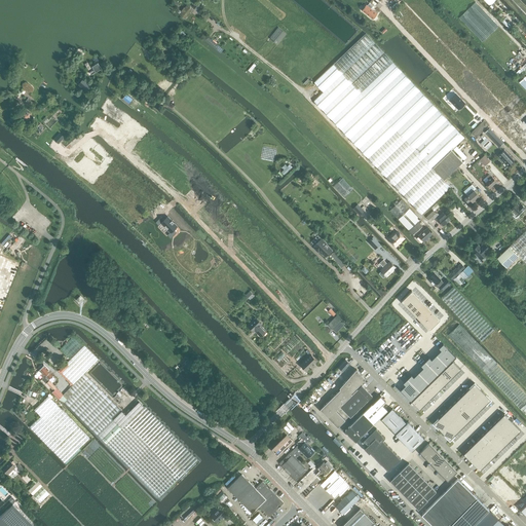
[(366,4),(362,10),(373,19),(377,13),(373,9),(371,8),(372,7),(373,6),(369,3),(367,5),(366,4)]
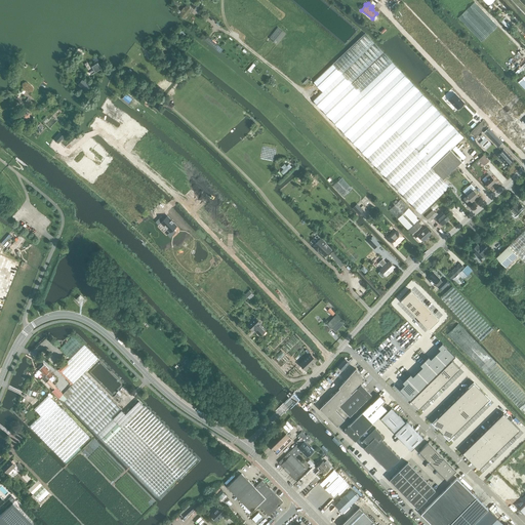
[(187,5),(179,14),(185,18),(192,10),(187,5)]
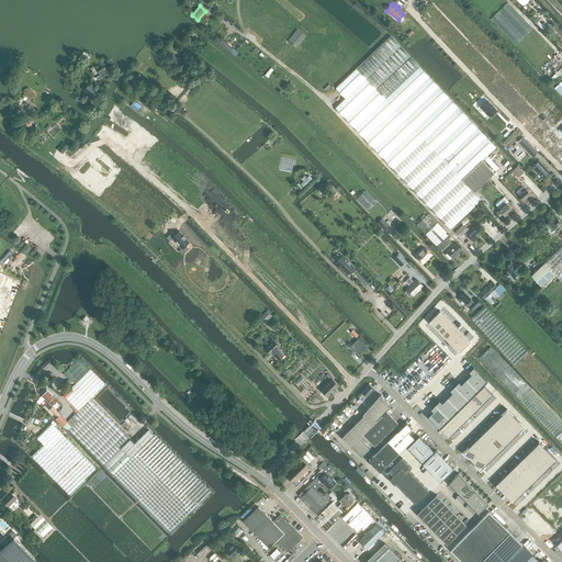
[(515,43),(540,69),(558,52),(532,26),(515,43)]
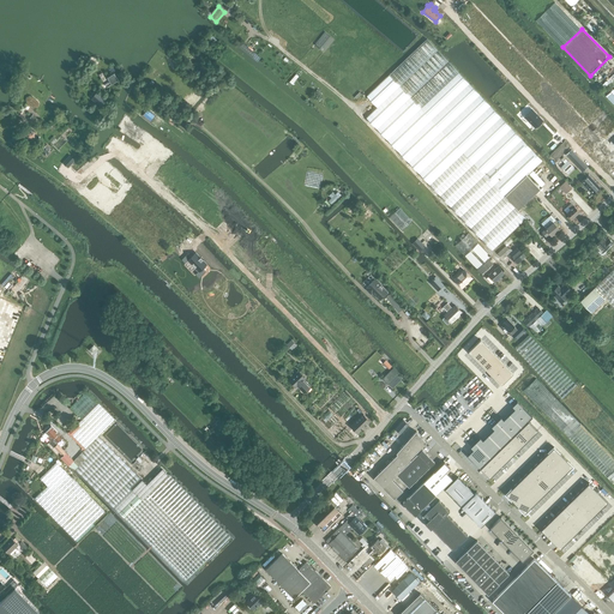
[(324,52),(335,40),(325,31),(314,44),(324,52)]
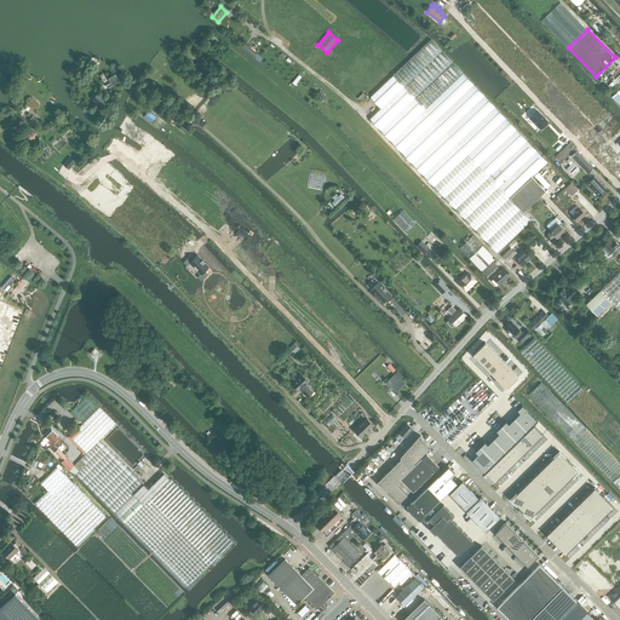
[(380,108),(369,119),(497,252),(530,220),(523,212),(545,190),(532,177),(547,161),(431,39),(408,61),(371,97),(380,108)]
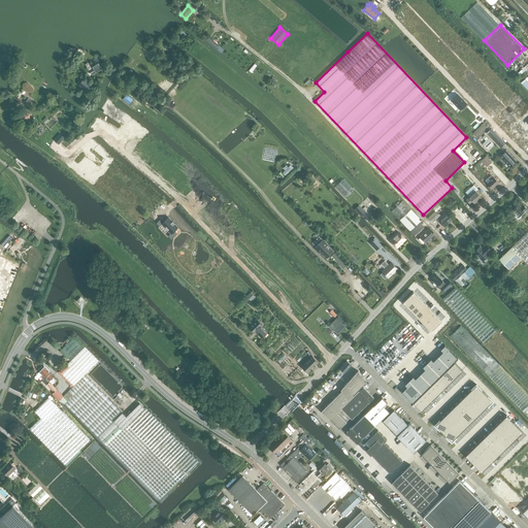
[(206,39),(222,53),(225,48),(209,36),(206,39)]
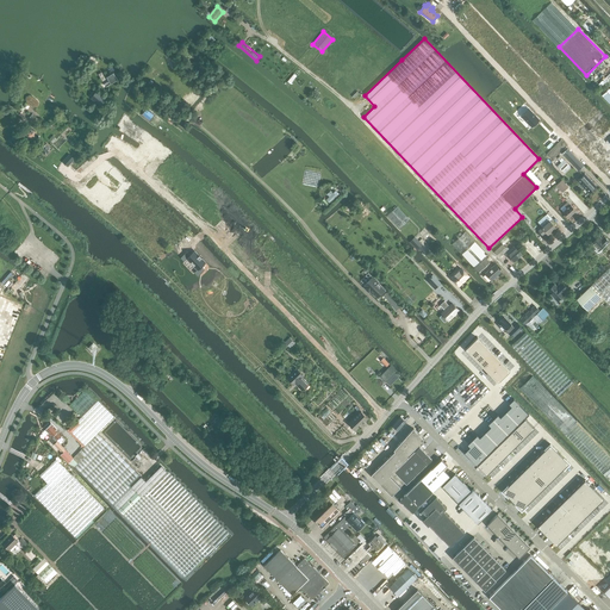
[(109,80),(104,83),(106,86),(118,79),(113,73),(107,76),(109,80)]
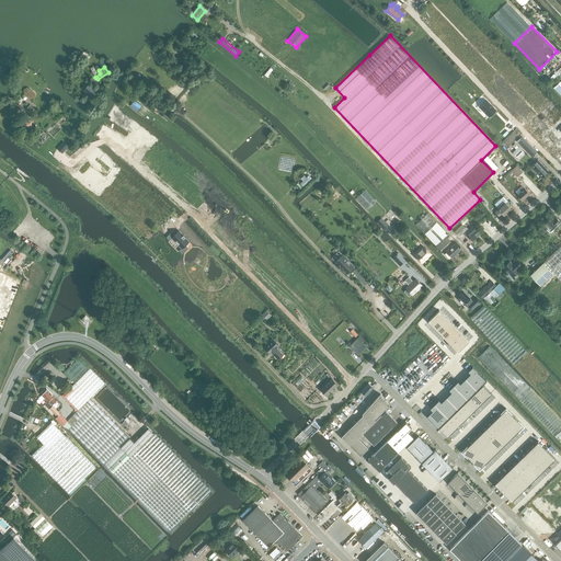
[(86,83),(82,88),(84,89),(92,95),(96,91),(88,84),(86,83)]
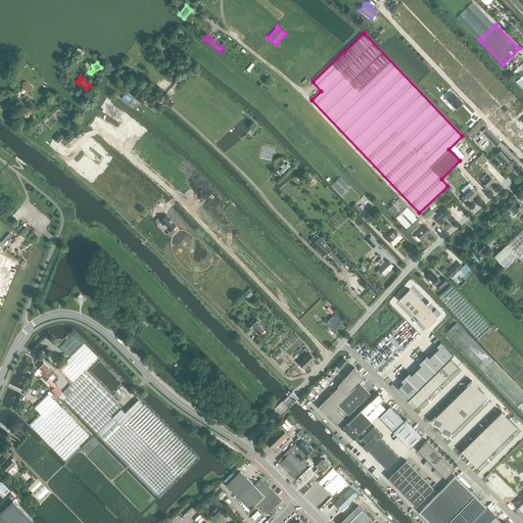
[(24,83),(22,85),(24,87),(29,91),(31,91),(33,90),(33,88),(32,86),(28,83),(25,82),(24,83)]
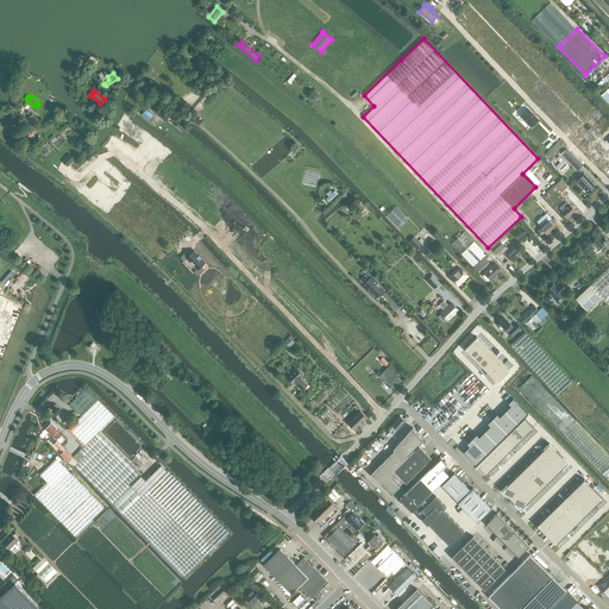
[(520,115),(529,126),(538,119),(527,108),(520,115)]
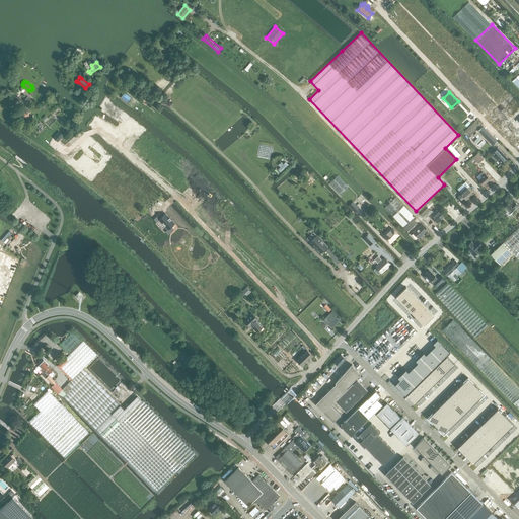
[(23,119),(27,118),(29,116),(28,112),(25,109),(22,110),(20,113),(20,117),(23,119)]
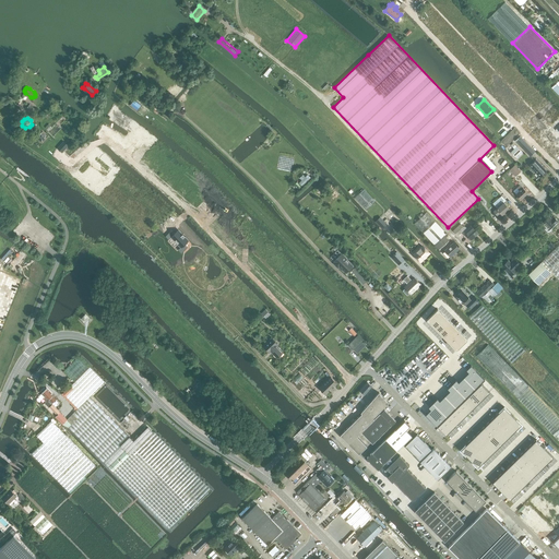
[(52,119),(46,127),(49,130),(56,122),(52,119)]
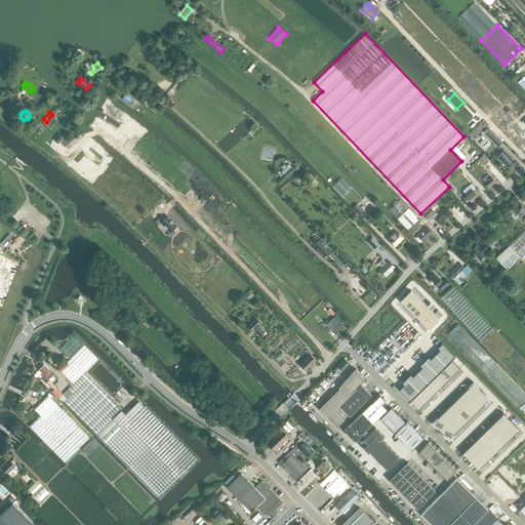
[(38,132),(43,127),(40,124),(35,129),(38,132)]
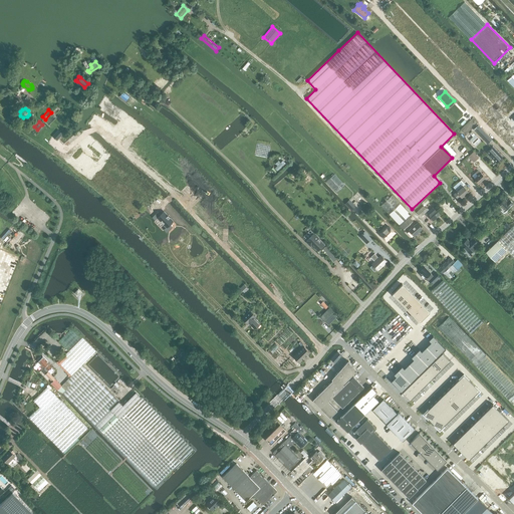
[(479,123),(474,129),(488,144),(493,139),(479,123)]
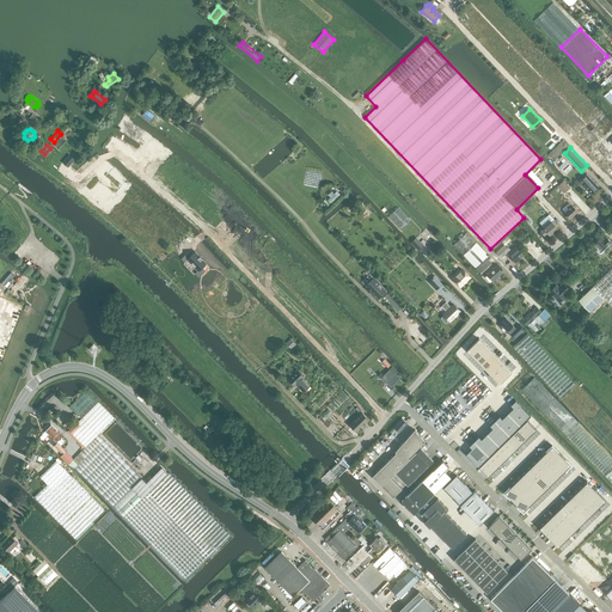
[(67,154),(61,161),(65,165),(71,158),(67,154)]
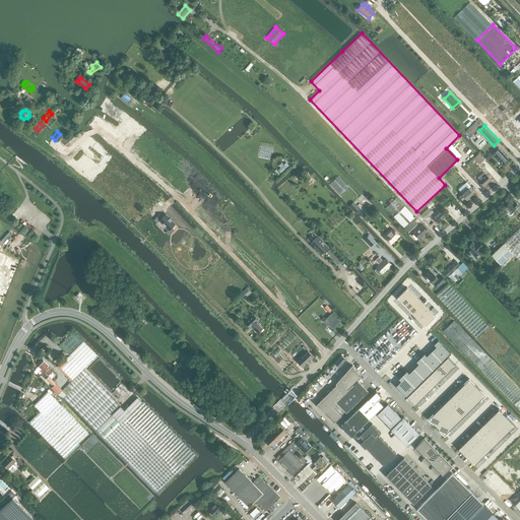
[(481,147),(488,141),(477,131),(471,138),(481,147)]
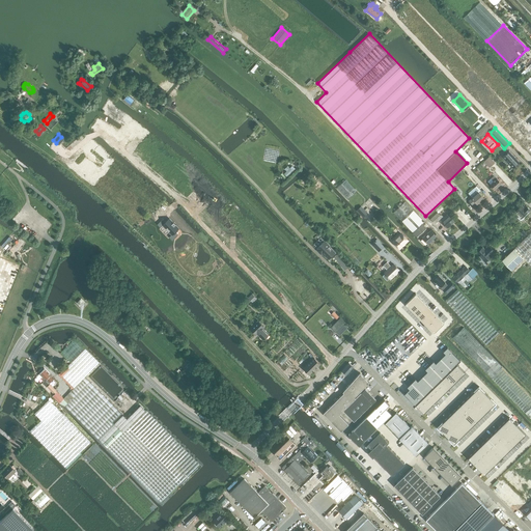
[(469,161),(472,158),(462,146),(458,149),(469,161)]
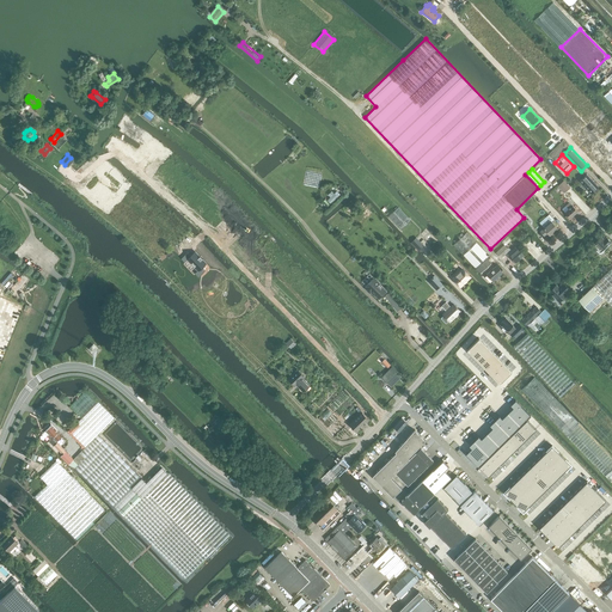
[(101,181),(98,183),(106,190),(105,193),(109,195),(117,185),(105,175),(101,181)]
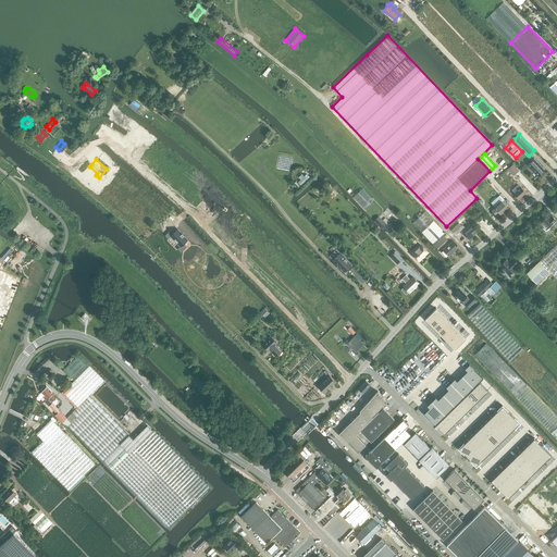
[(537,176),(544,170),(533,159),(528,164),(537,176)]
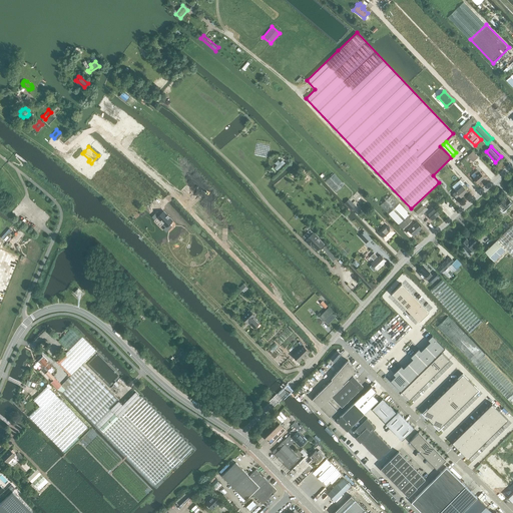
[(473,161),(478,156),(472,150),(467,155),(473,161)]
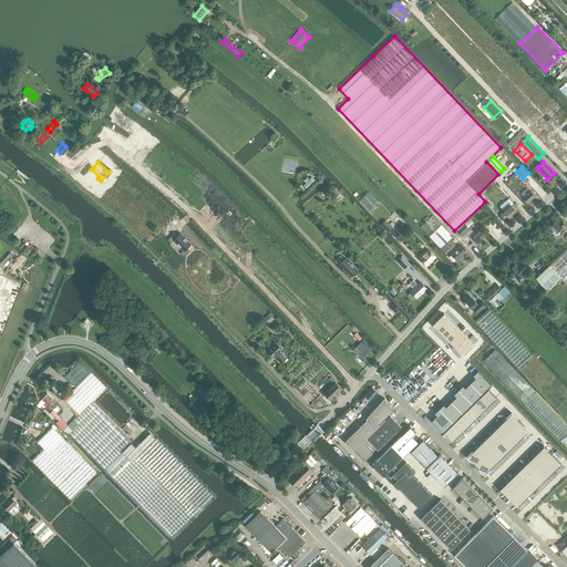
[(307,182),(303,185),(307,188),(316,178),(312,176),(310,178),(308,176),(305,179),(307,182)]
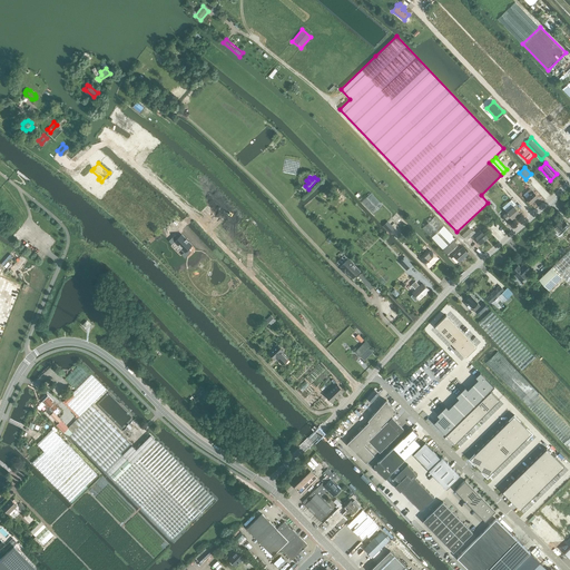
[(528,192),(523,195),(526,197),(531,203),(538,197),(532,192),(530,188),(527,192),(528,192)]
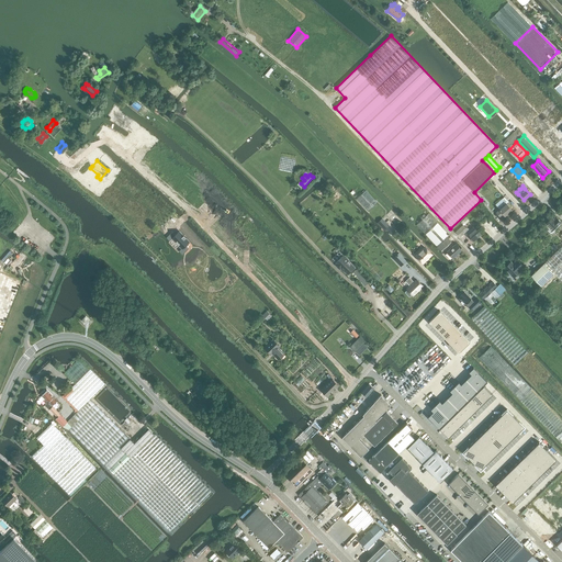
[(368,211),(377,202),(366,190),(356,199),(368,211)]
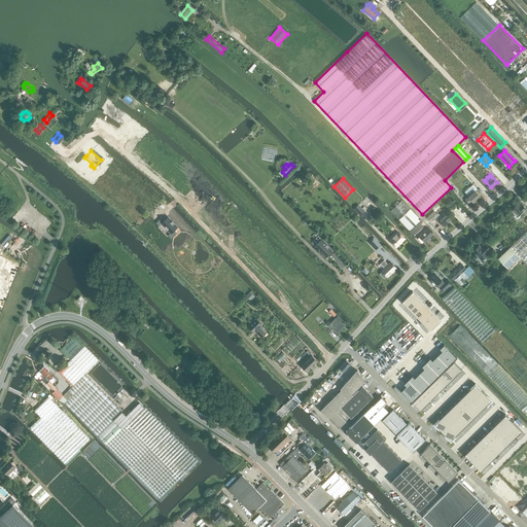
[(473,202),(480,196),(475,190),(465,199),(468,203),(471,201),(473,202)]
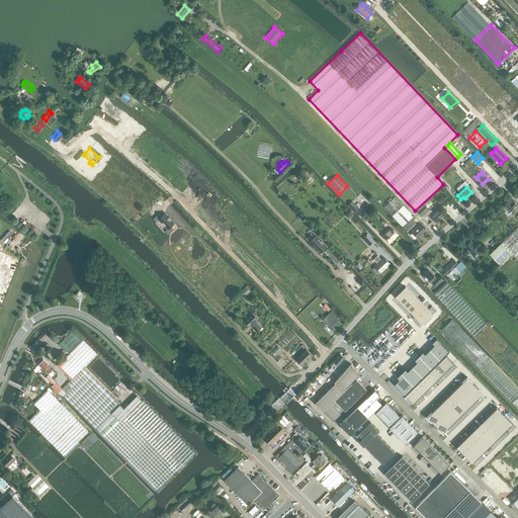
[(414,216),(396,196),(383,207),(407,232),(416,223),(412,218),(414,216)]
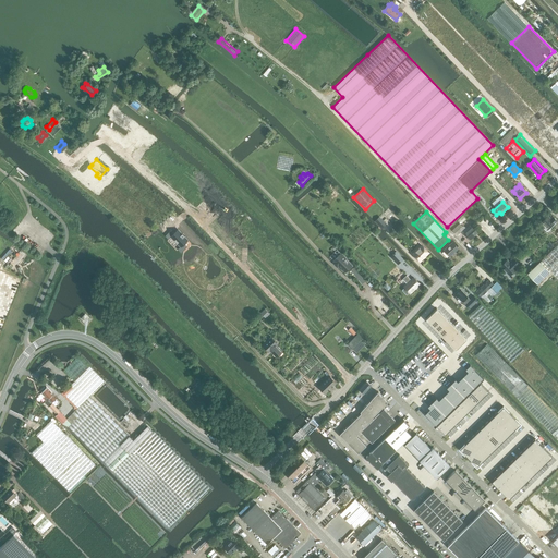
[(463,215),(458,220),(461,223),(466,218),(463,215)]
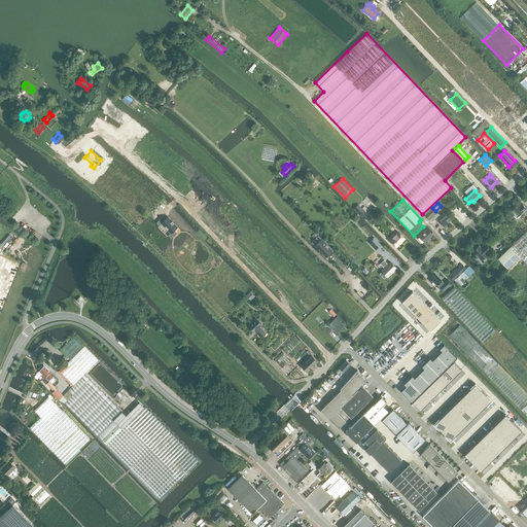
[(518,204),(512,211),(515,215),(514,216),(517,218),(518,218),(519,218),(521,216),(520,215),(526,208),(524,206),(522,208),(521,206),(518,204)]
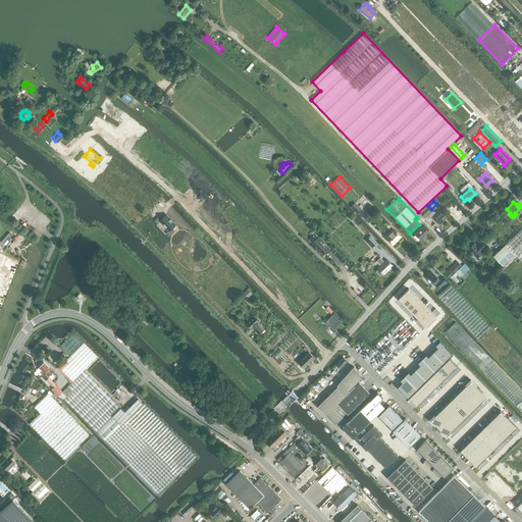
[(357,213),(361,209),(355,203),(351,207),(357,213)]
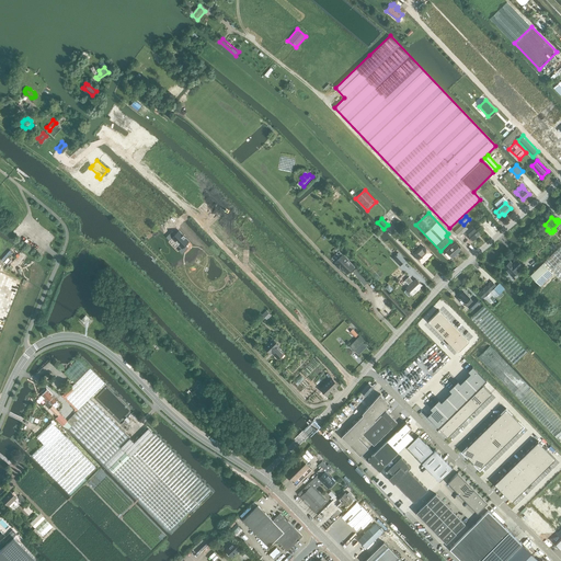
[(149,220),(140,231),(146,237),(155,226),(149,220)]
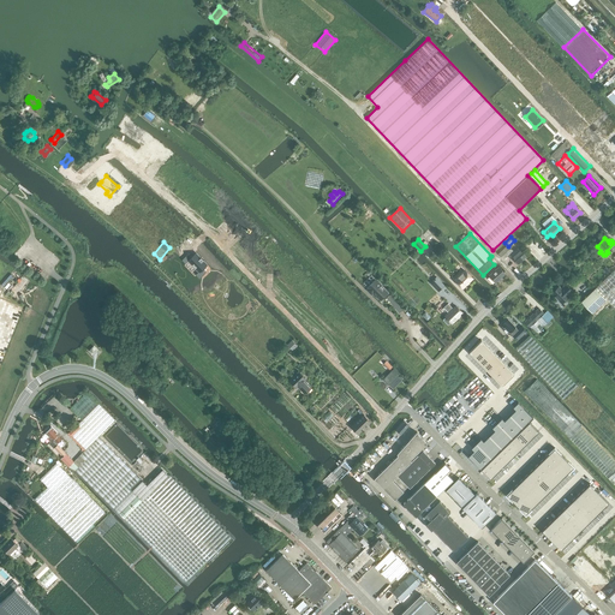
[(179,244),(175,248),(183,256),(187,251),(179,244)]
